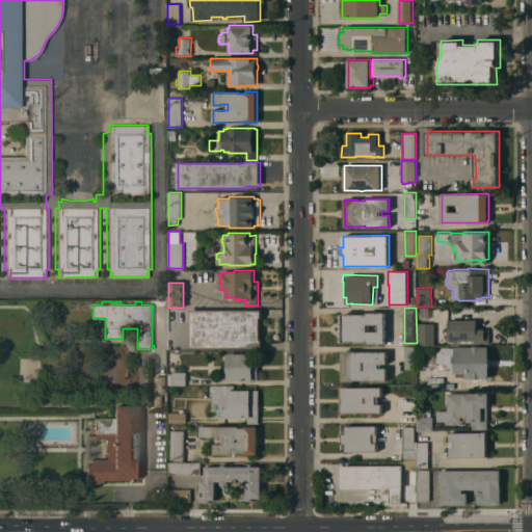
[(262,309),(262,318),(261,318),(261,339),(263,339),(263,347),(190,348),(190,310),(262,309)]
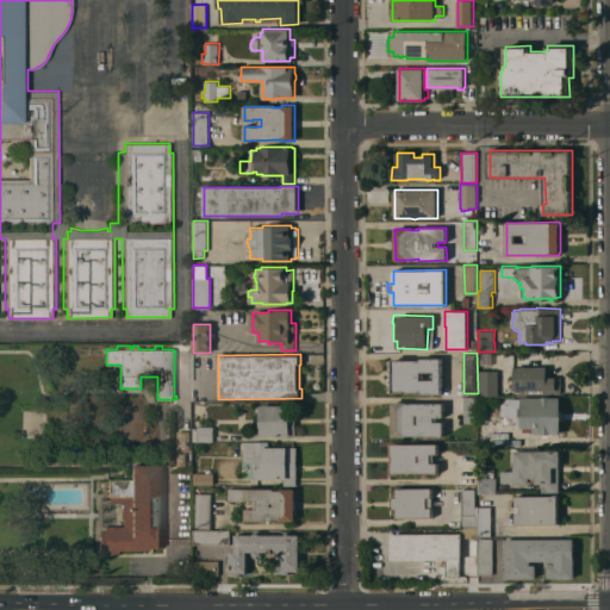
[(421,392),(406,392),(406,393),(393,393),(392,359),(406,359),(406,360),(421,360),(421,359),(442,359),(442,393),(421,393),(421,392)]
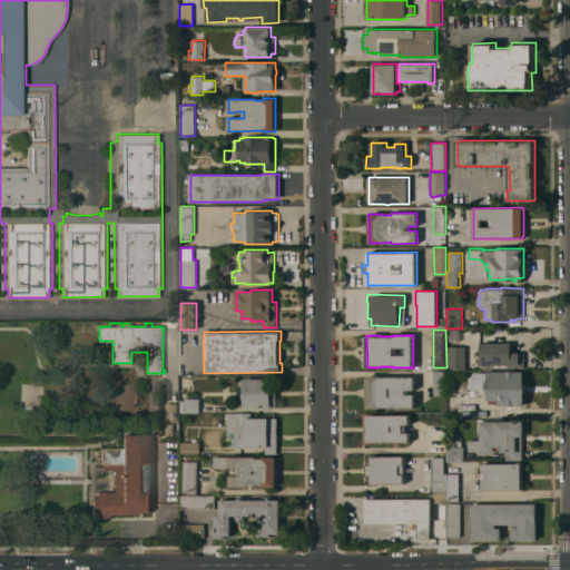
[(511,343),(511,352),(524,352),(524,369),(507,369),(507,370),(485,370),(485,366),(484,366),(484,365),(481,365),(481,343),(511,343)]
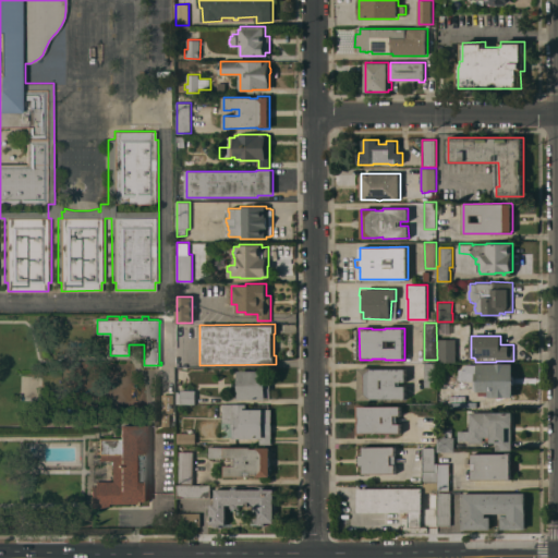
[(456,339),(438,339),(438,362),(455,362),(456,339)]
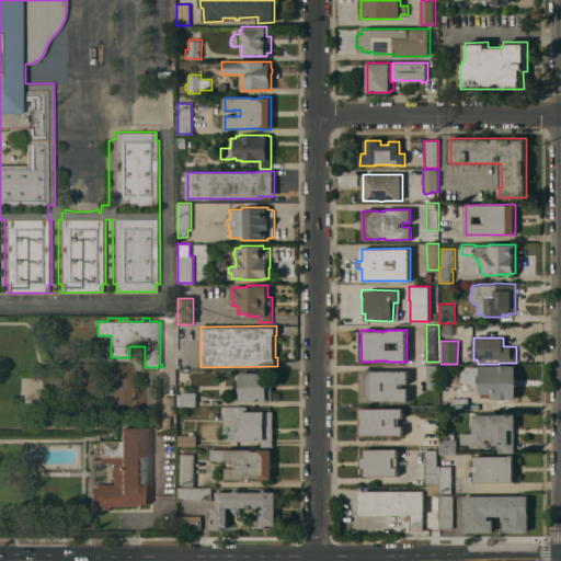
[(427,365),(439,365),(439,389),(427,389),(427,365)]
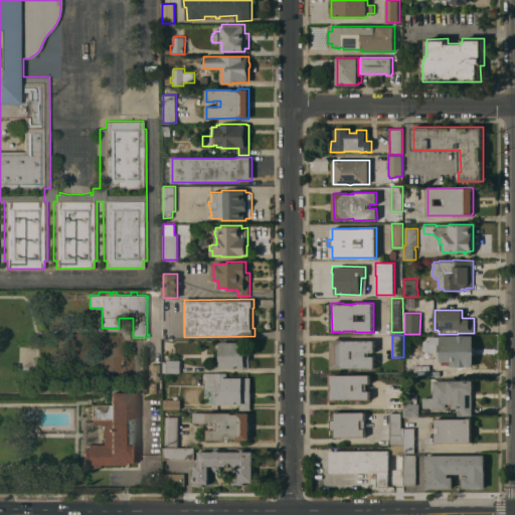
[(452,366),(452,364),(443,364),(443,361),(441,361),(441,360),(439,360),(439,351),(431,351),(423,350),(423,340),(426,340),(427,339),(428,338),(428,337),(431,337),(431,336),(441,336),(441,335),(473,335),(473,366),(452,366)]
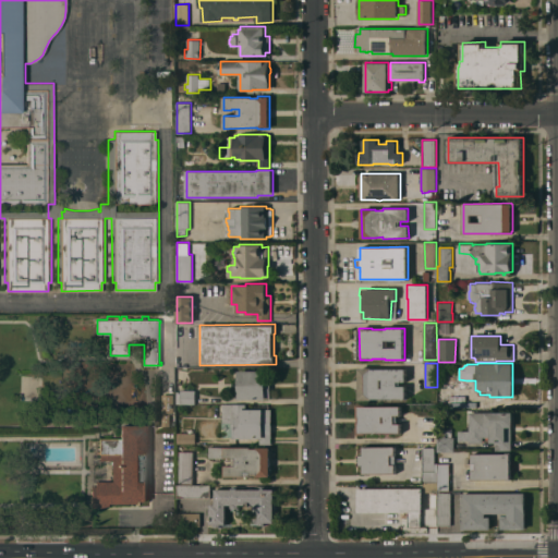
[(373,398),(373,400),(359,400),(360,367),(372,367),(372,368),(407,368),(407,381),(400,381),(400,386),(407,386),(407,399),(373,398)]
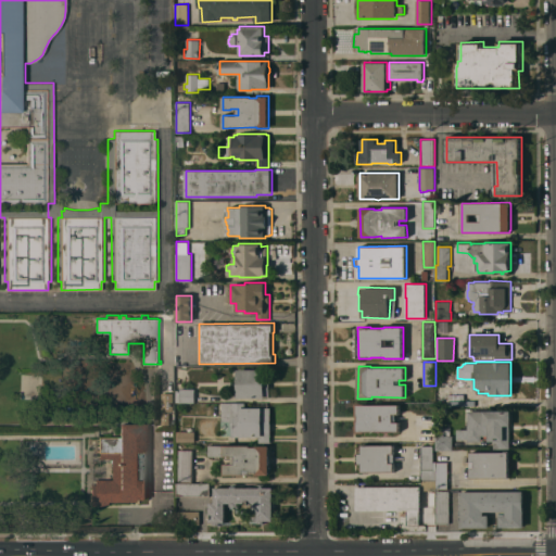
[(264,369),(264,368),(269,368),(269,396),(265,396),(265,397),(238,397),(237,369),(264,369)]
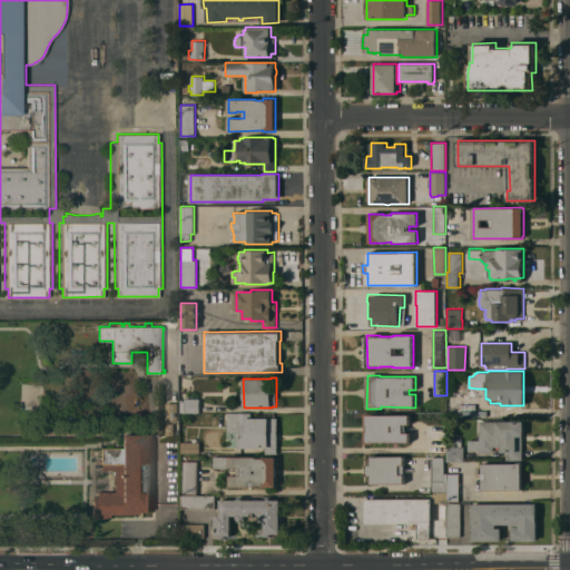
[(199,412),(182,412),(182,397),(199,399),(199,412)]
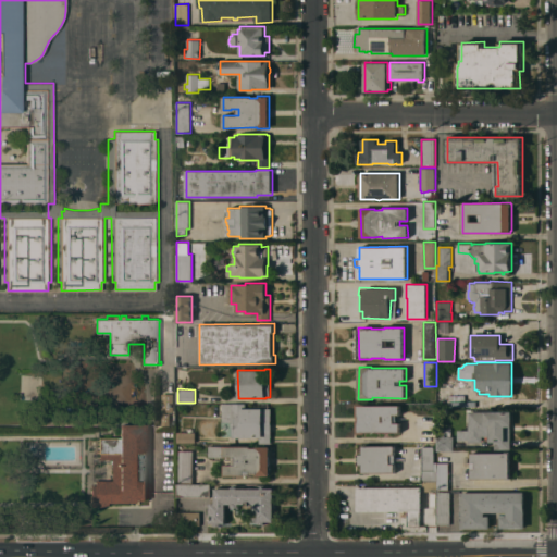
[(163,412),(161,412),(161,393),(174,393),(174,412),(170,412),(169,425),(162,425),(163,412)]
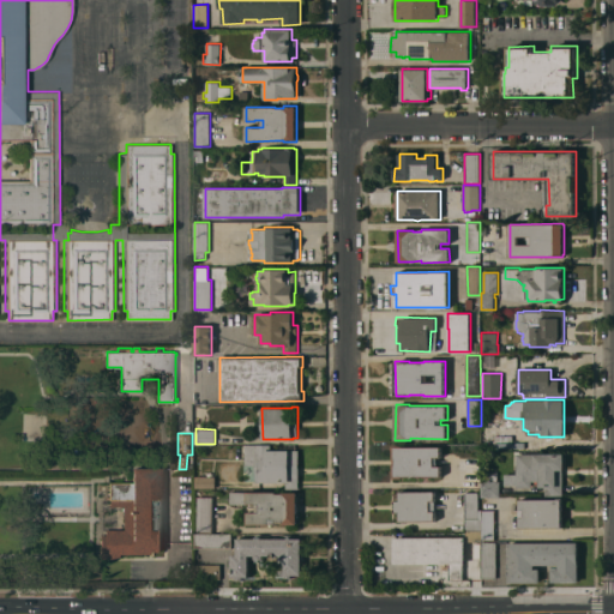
[(245,445),(271,444),(271,449),(280,449),(280,447),(296,447),(296,450),(299,450),(299,488),(287,488),(287,482),(256,482),(256,465),(245,465),(245,445)]
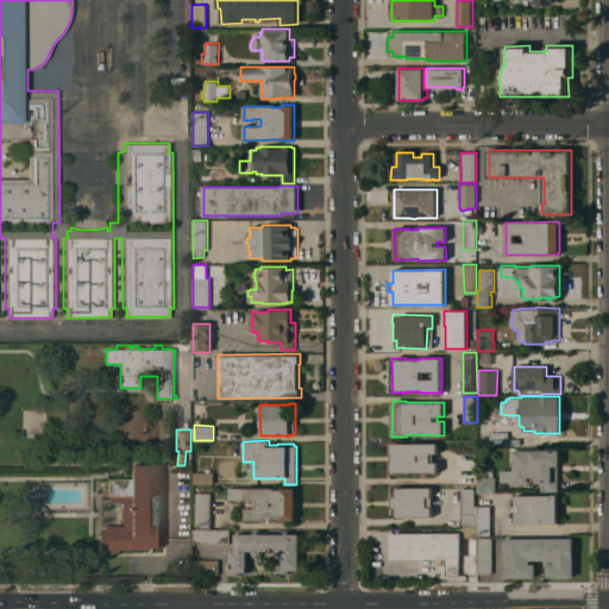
[(400,472),(400,475),(390,475),(390,459),(391,459),(391,456),(390,456),(390,441),(399,441),(399,444),(438,443),(438,453),(434,453),(434,462),(438,462),(438,472),(400,472)]
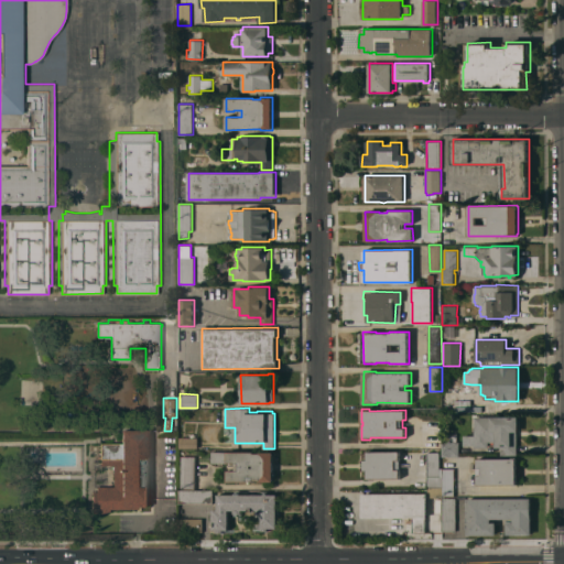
[(519,432),(517,432),(517,455),(501,455),(501,447),(496,447),(496,445),(489,445),(489,447),(475,447),(475,445),(464,445),(463,435),(475,435),(475,416),(490,416),(519,416),(519,432)]
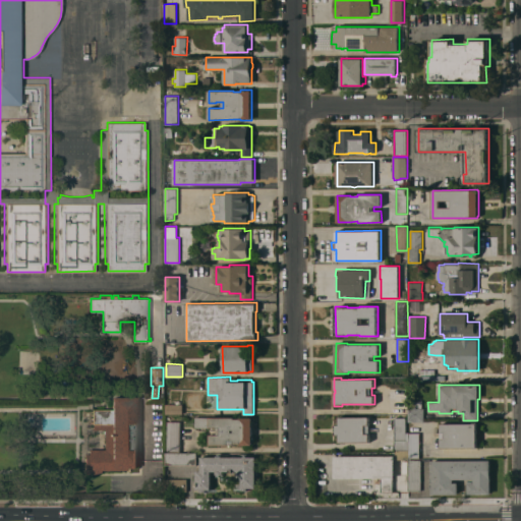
[(395,388),(407,388),(407,413),(396,413),(395,388)]
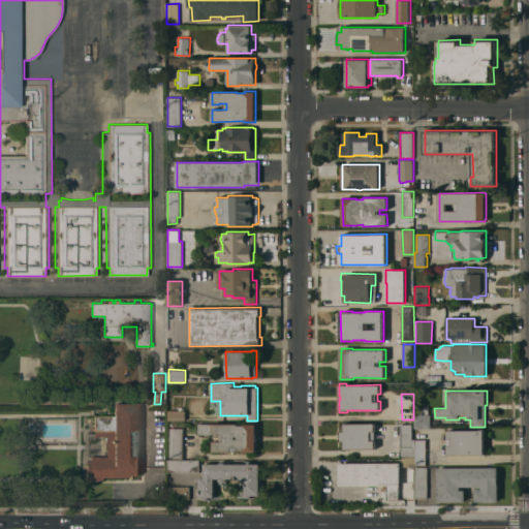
[(86,461),(91,461),(90,456),(106,456),(106,438),(95,438),(95,436),(94,431),(94,415),(114,415),(114,403),(139,402),(139,430),(138,430),(138,457),(139,457),(141,475),(131,475),(131,477),(129,477),(102,477),(102,480),(87,480),(86,461)]
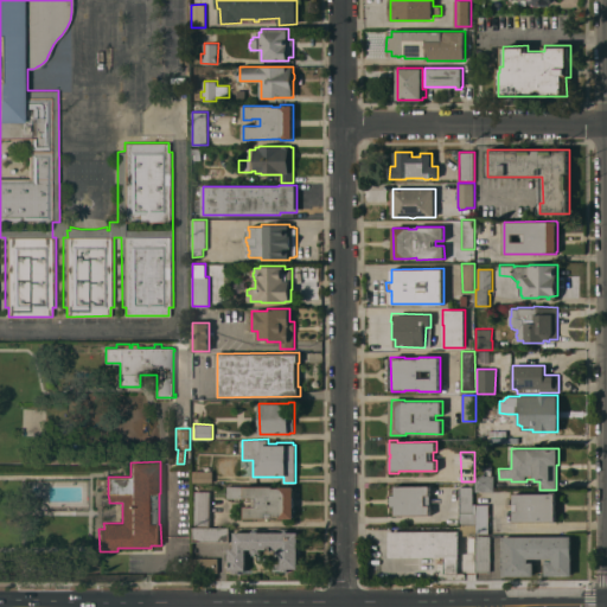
[(477,490),(475,475),(479,475),(479,467),(492,467),(492,475),(494,475),(494,490),(477,490)]
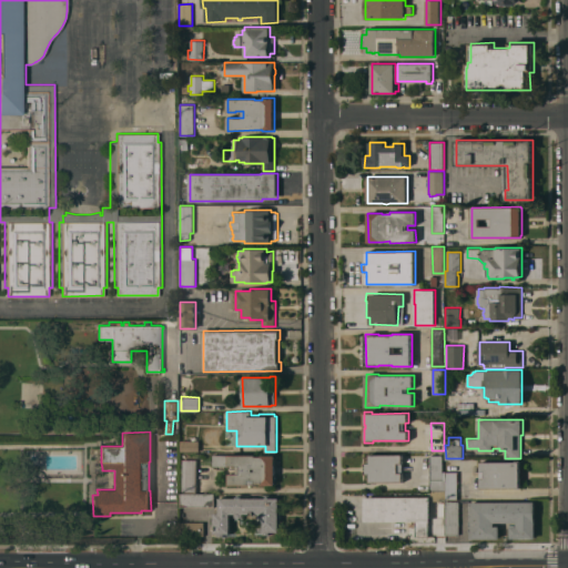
[(200,440),(200,452),(181,452),(181,440),(200,440)]
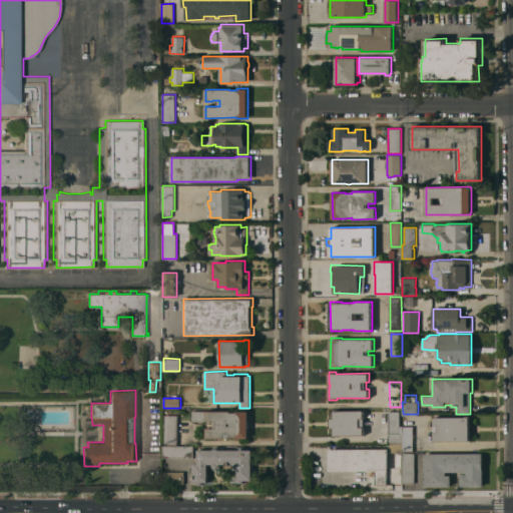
[(334,436),(334,428),(330,428),(330,418),(334,418),(334,411),(364,410),(364,435),(334,436)]
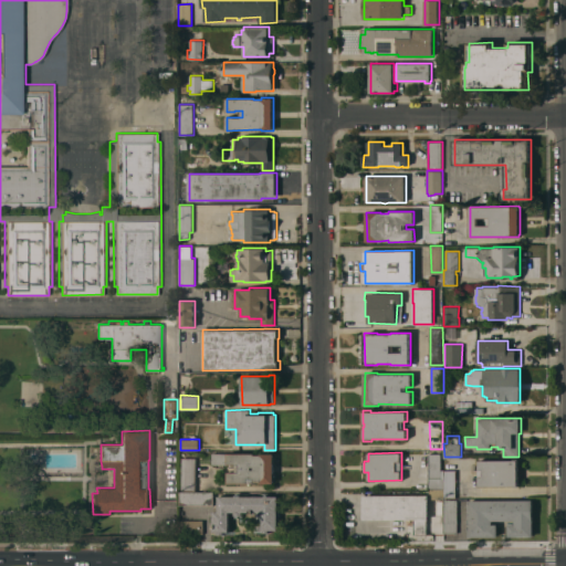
[(255,453),(255,454),(261,454),(261,453),(274,453),(274,483),(261,483),(261,482),(255,482),(255,483),(228,483),(228,472),(237,472),(237,464),(212,464),(212,453),(255,453)]
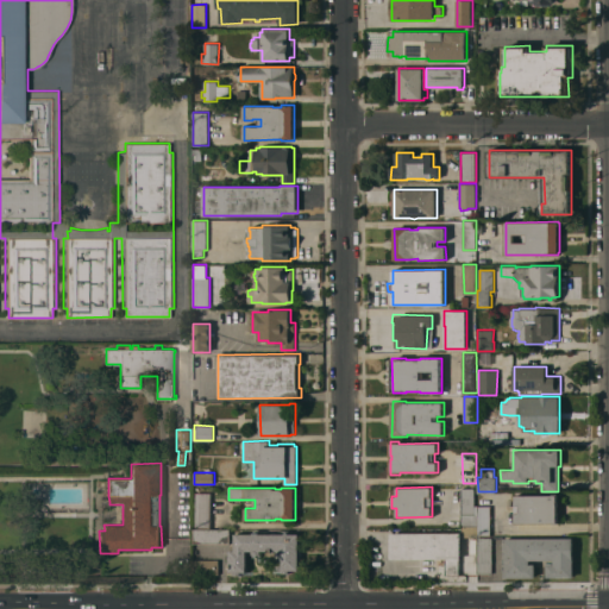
[(477,526),(462,526),(462,488),(475,488),(475,506),(475,514),(477,514),(477,526)]
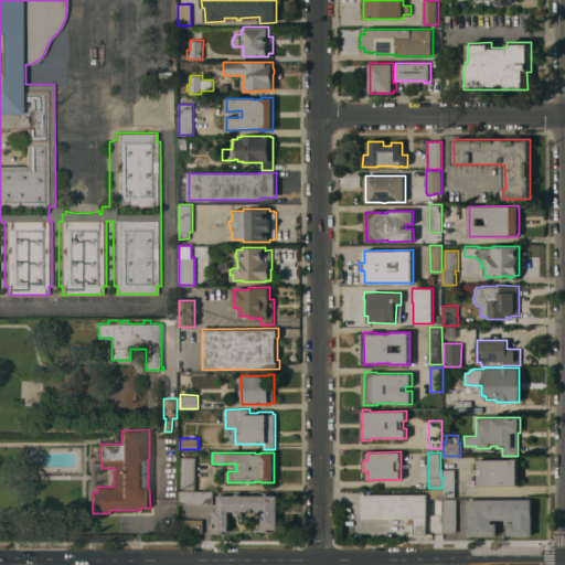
[(182,490),(182,457),(195,457),(195,490),(182,490)]
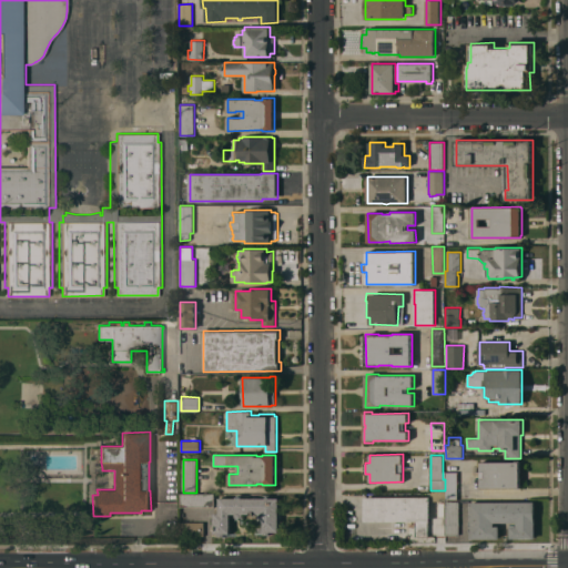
[(482,488),(480,462),(519,462),(520,487),(482,488)]
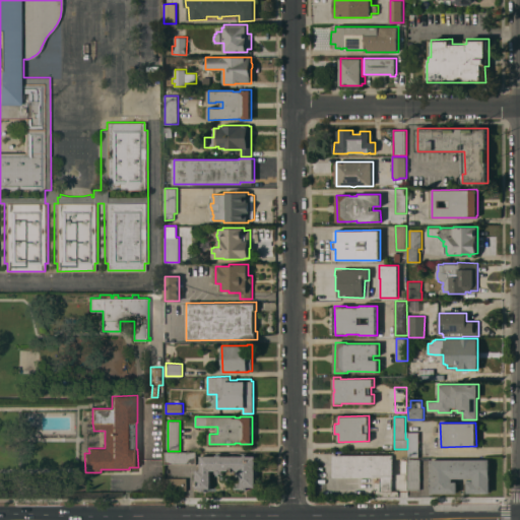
[(405,439),(405,432),(418,432),(419,457),(410,457),(407,457),(407,449),(407,439),(405,439)]
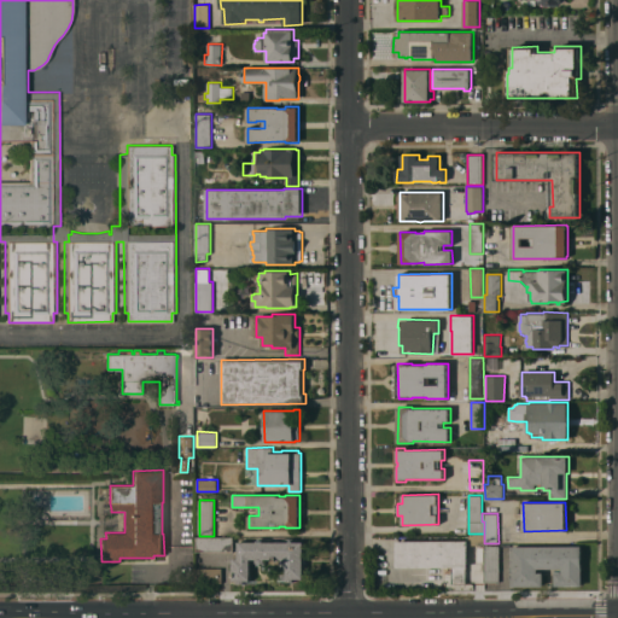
[(484,534),(484,541),(483,541),(483,544),(468,544),(468,534),(484,534)]
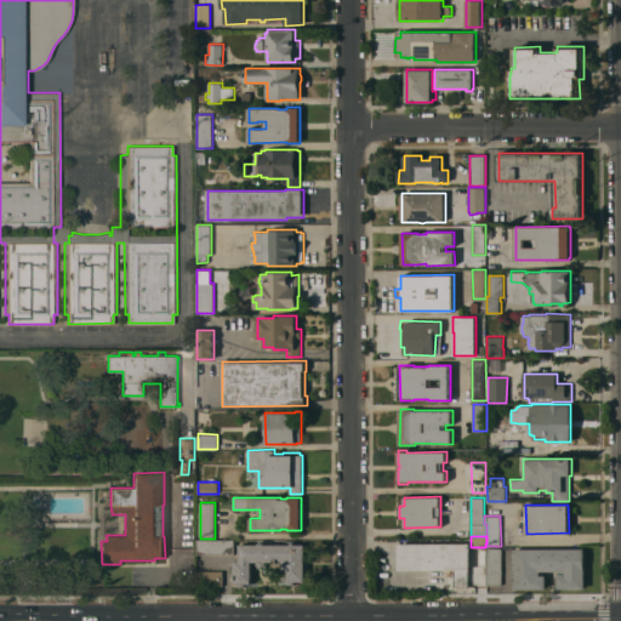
[(198,554),(198,540),(234,540),(234,553),(198,554)]
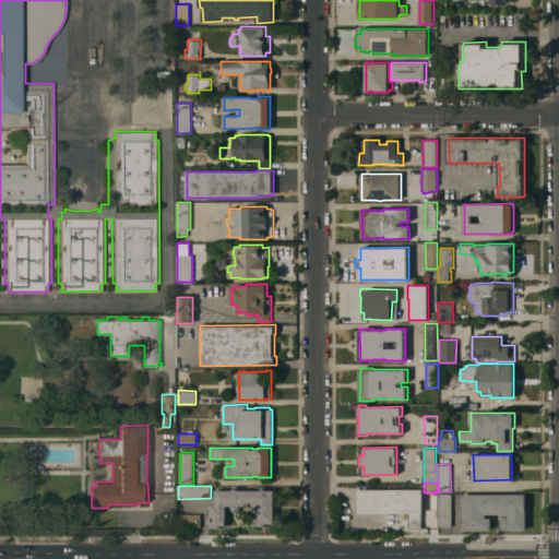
[(216,504),(216,490),(233,490),(233,488),(238,488),(238,490),(262,490),(262,488),(265,488),(265,490),(275,490),(275,503),(277,503),(277,510),(275,510),(275,523),(266,523),(266,526),(261,526),(261,523),(254,523),(254,506),(239,506),(239,509),(236,509),(236,511),(233,511),(233,506),(227,506),(227,525),(222,525),(222,527),(215,527),(215,525),(211,525),(211,521),(210,521),(210,519),(211,519),(211,504),(216,504)]
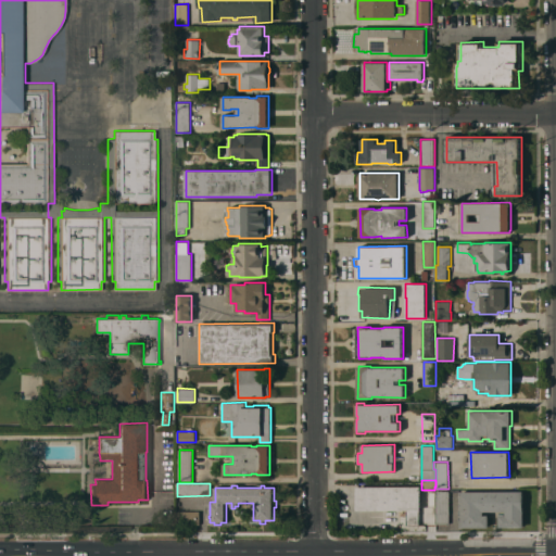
[(421,487),(421,509),(419,509),(419,525),(407,526),(407,510),(357,510),(357,487),(421,487)]
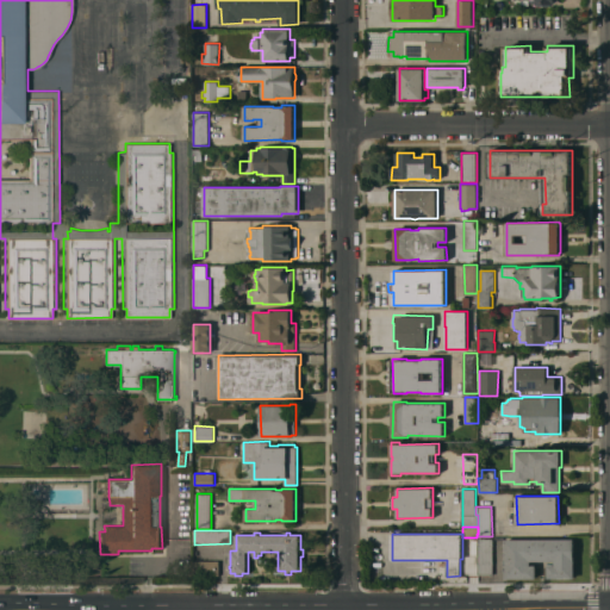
[(479,574),(478,574),(478,540),(478,536),(481,536),(481,539),(493,539),(493,574),(479,574)]
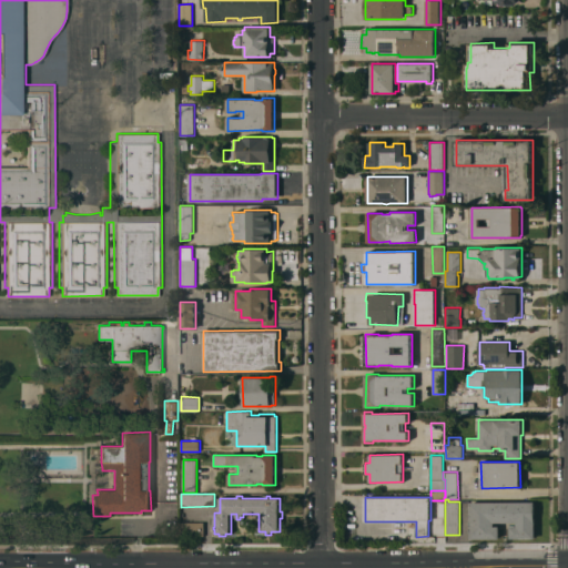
[(535,501),(535,538),(510,538),(510,526),(517,526),(517,523),(495,523),(495,526),(499,526),(499,538),(470,538),(470,501),(535,501)]
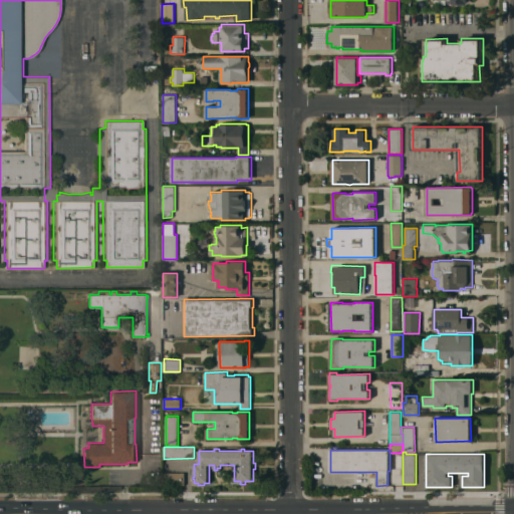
[(185,485),(165,485),(165,472),(185,472),(185,485)]
